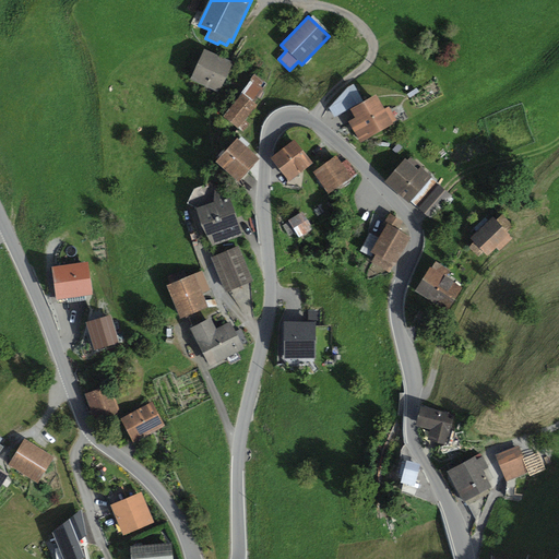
[(234,63),(204,49),(190,81),(219,94),(234,63)]
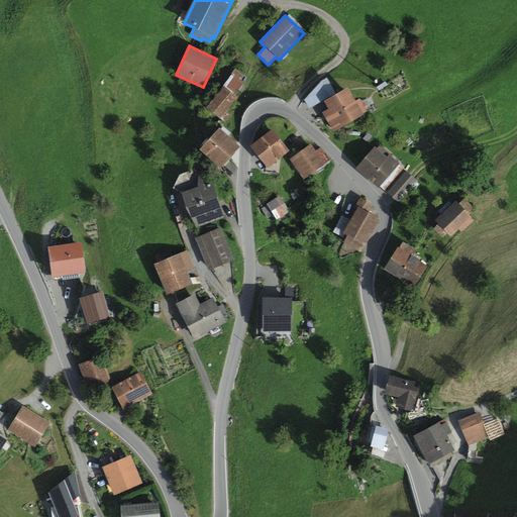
[(225,87),(206,108),(224,122),(231,115),(227,111),(238,98),(234,95),(245,83),(243,82),(246,77),(236,68),(231,74),(232,75),(224,86),(225,87)]
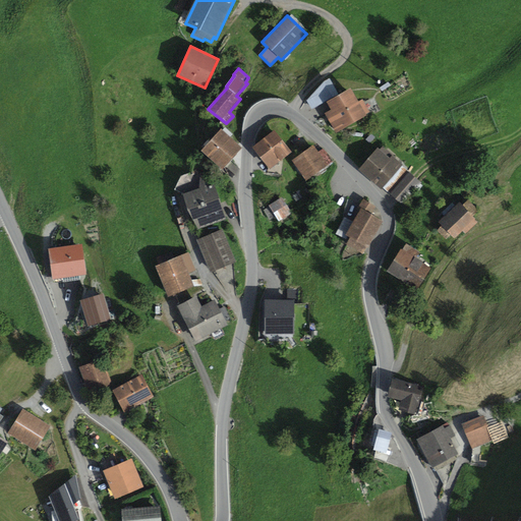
[(324,81),(306,101),(311,110),(333,98),(324,81)]
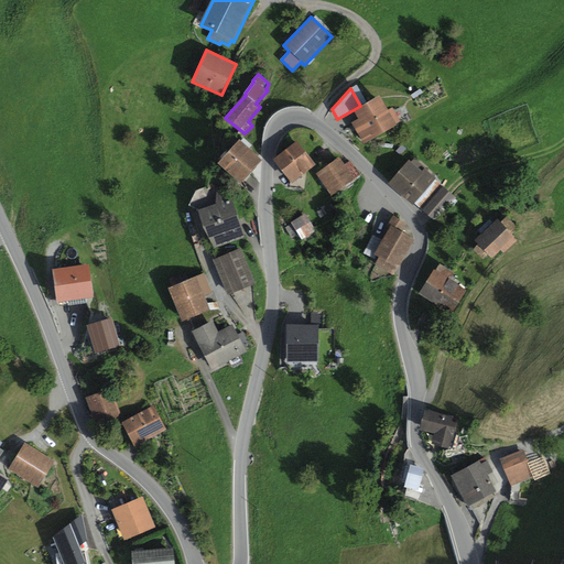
[(359,120),(351,123),(364,145),(398,126),(397,125),(400,122),(392,108),(388,111),(380,97),(354,111),(359,120)]
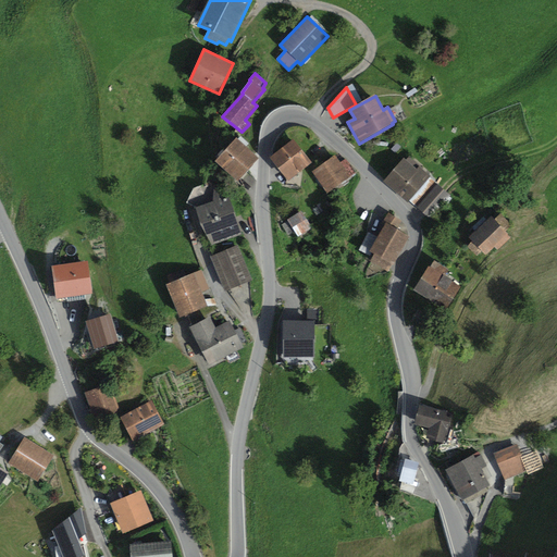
[(236,138),(215,162),(237,183),(259,159),(236,138)]
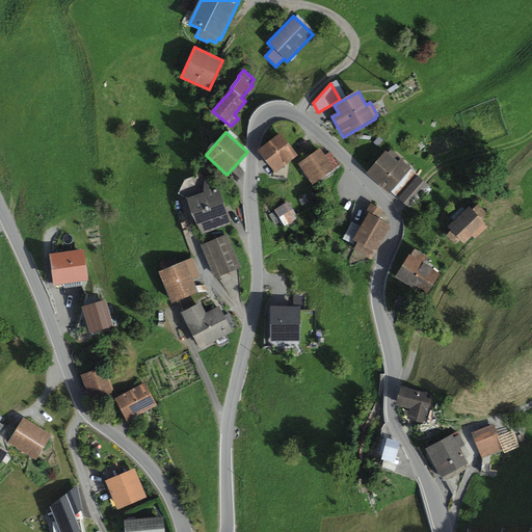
[(281,134),(258,152),(274,174),(298,156),(281,134)]
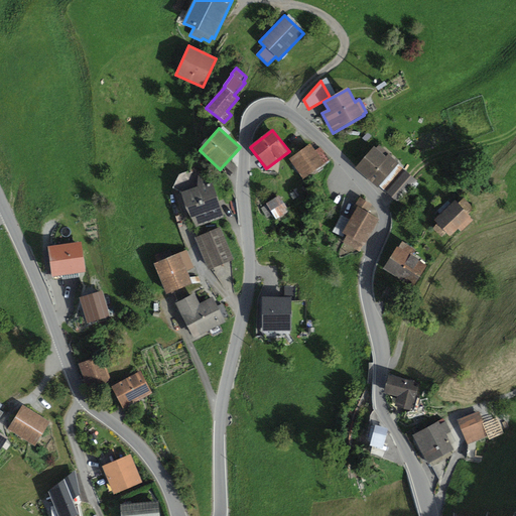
[(311,144),(289,160),(303,180),(331,161),(320,147),(315,151),(311,144)]
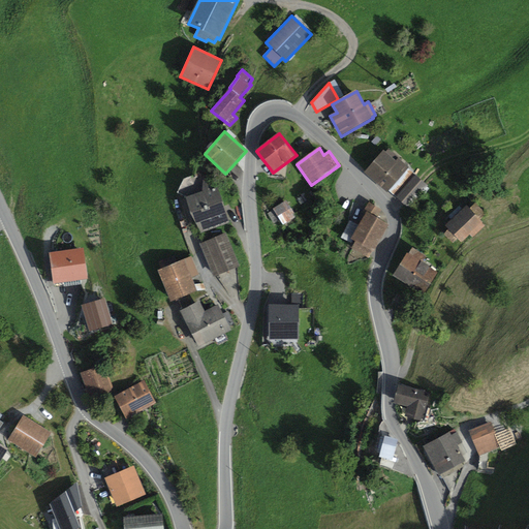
[(383,150),(363,173),(386,193),(389,192),(408,169),(409,167),(398,158),(396,161),(383,150)]
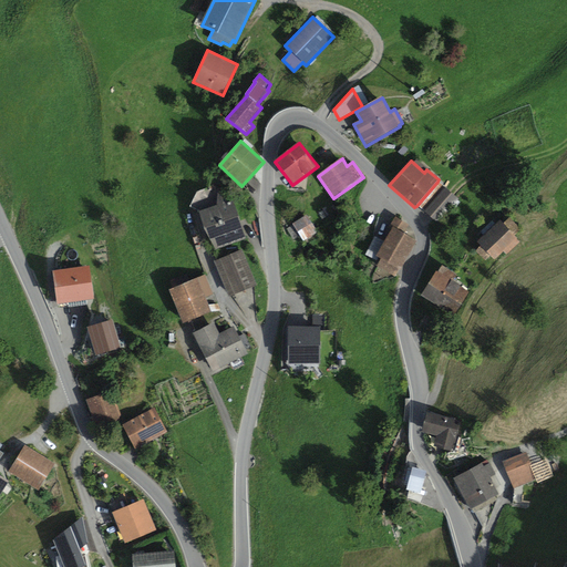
[(423,212),(444,187),(437,182),(416,206),(423,212)]
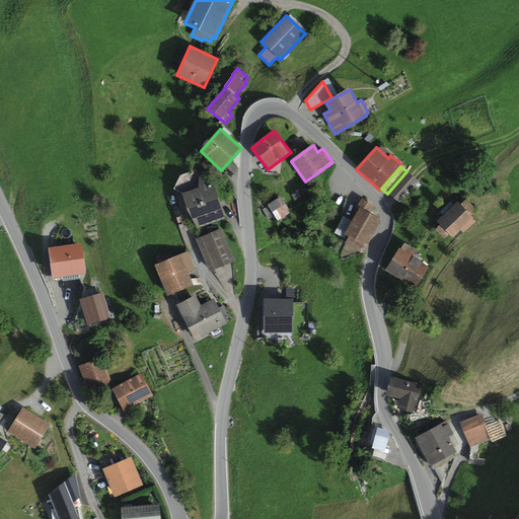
[(173,190),(183,194),(197,230),(226,219),(209,177),(197,170),(180,176),(173,190)]
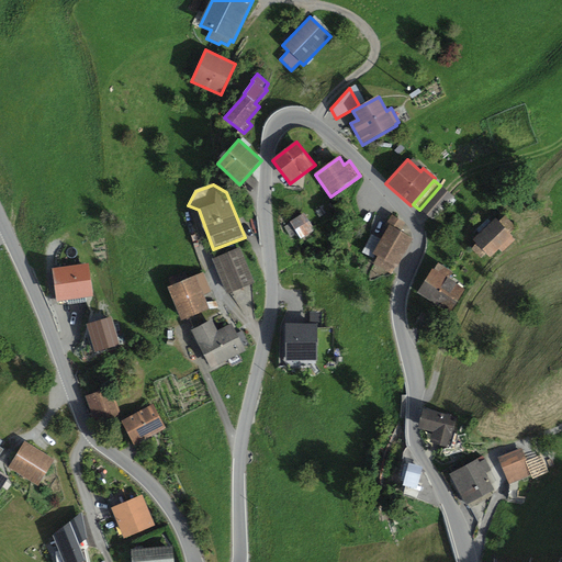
[(440,186),(419,210),(427,216),(433,222),(454,198),(448,191),(440,186)]
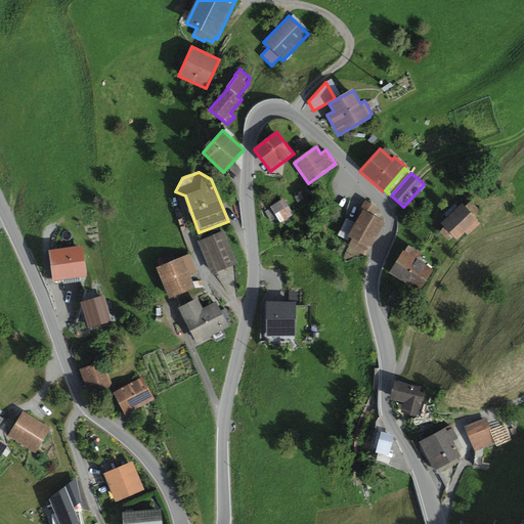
[(285,199),(264,211),(271,222),(277,219),(279,223),(294,215),(285,199)]
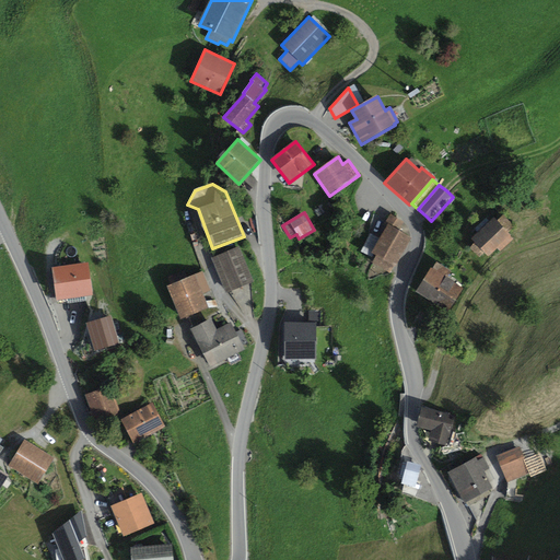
[(374,255),(376,256),(373,263),(391,275),(395,266),(396,267),(412,238),(399,231),(404,223),(391,214),(386,223),(388,224),(380,238),(370,233),(361,253),(372,258),(374,255)]
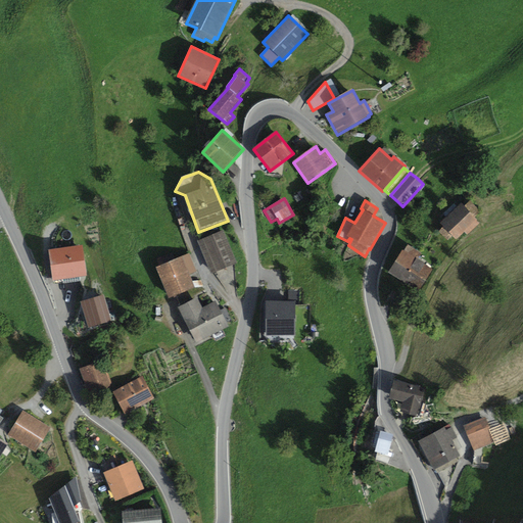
[(462,203),(440,224),(443,227),(438,233),(448,241),(453,236),(457,241),(464,233),(467,236),(479,224),(477,221),(475,218),(480,211),(470,201),(464,206),(462,203)]
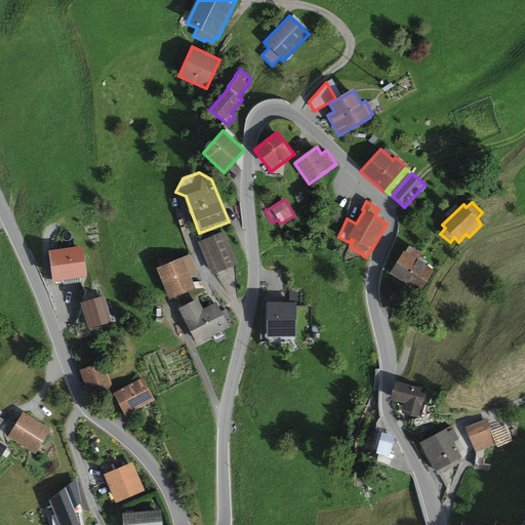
[(224,232),(198,243),(212,276),(238,265),(224,232)]
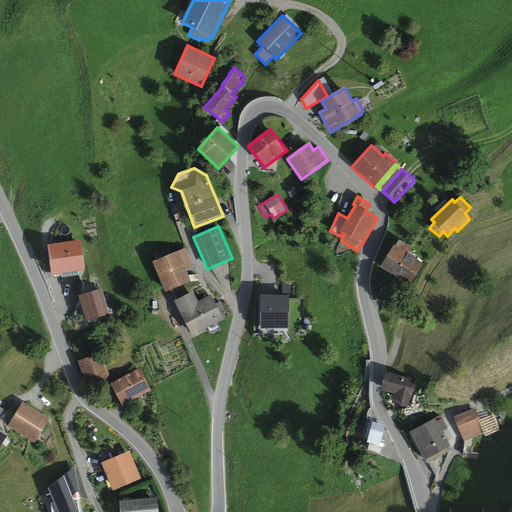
[(413,249),(399,239),(381,267),(409,285),(423,264),(409,255),(413,249)]
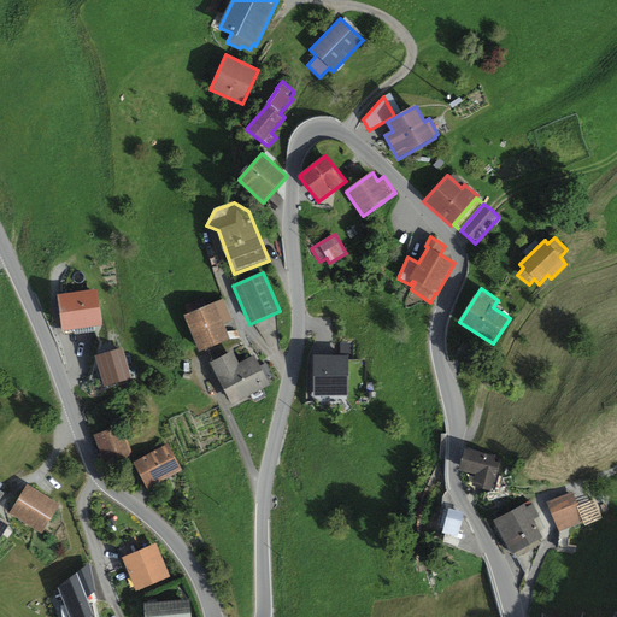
[(98,292),(58,297),(63,331),(103,327),(98,292)]
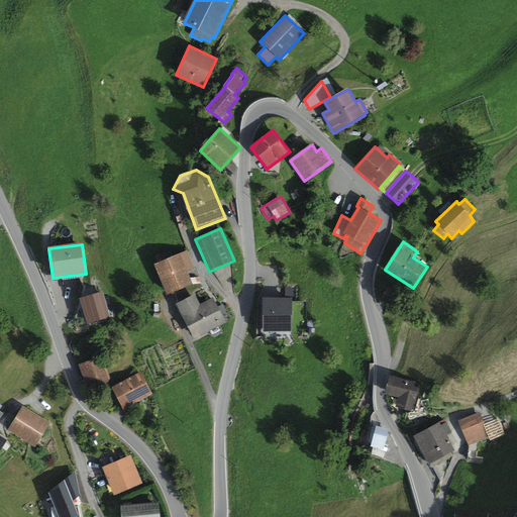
[(187,251),(153,266),(167,296),(193,285),(188,272),(194,269),(187,251)]
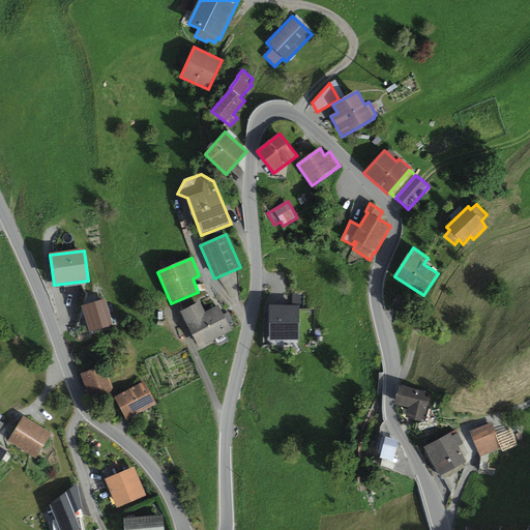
[(303,294),(293,294),(293,305),(298,305),(303,305),(303,294)]
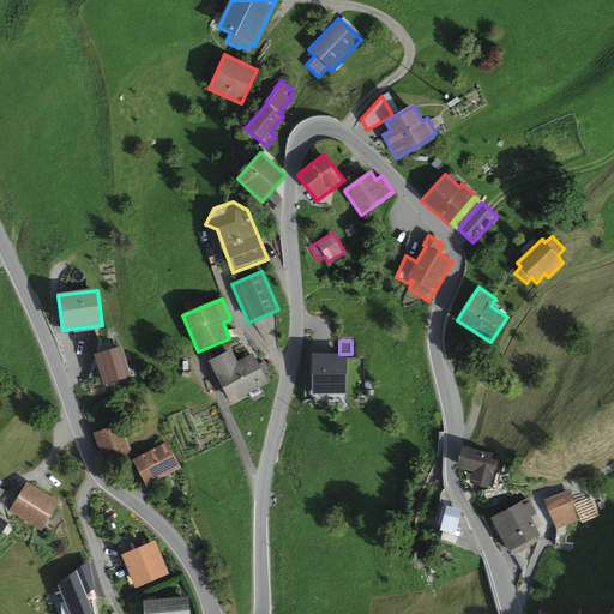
[(125,345),(97,354),(107,384),(134,375),(125,345)]
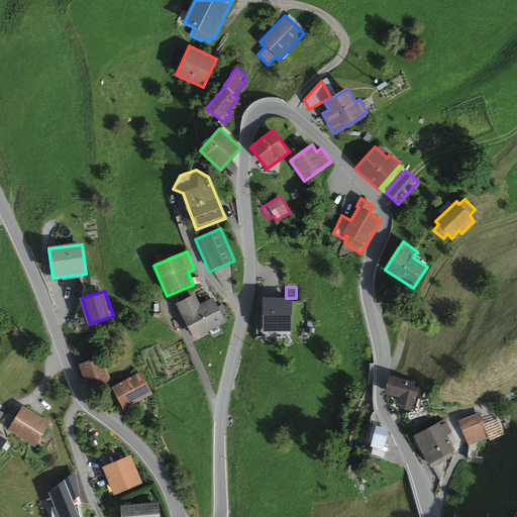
[(195,295),(176,305),(194,339),(226,323),(224,319),(229,316),(223,304),(218,306),(213,297),(200,304),(195,295)]
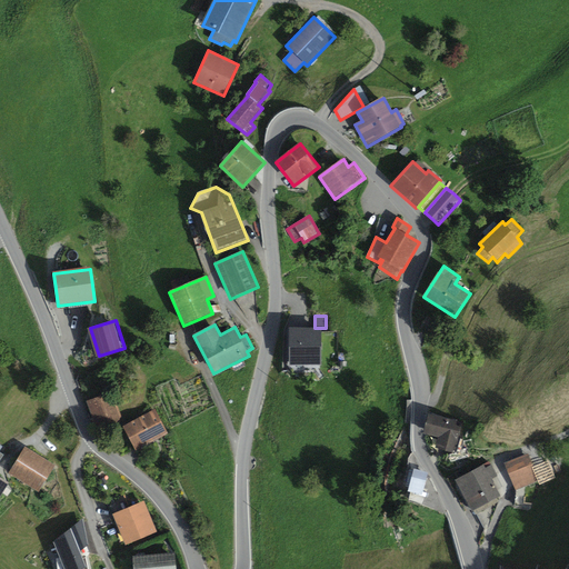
[(315,328),(289,328),(289,365),(320,365),(320,328),(315,328)]
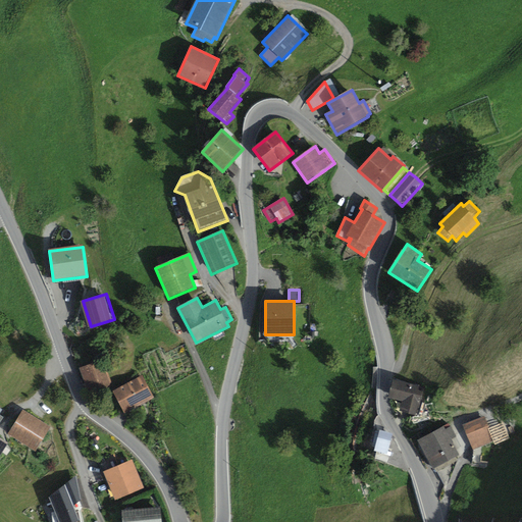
[(104,361),(81,369),(89,390),(112,382),(104,361)]
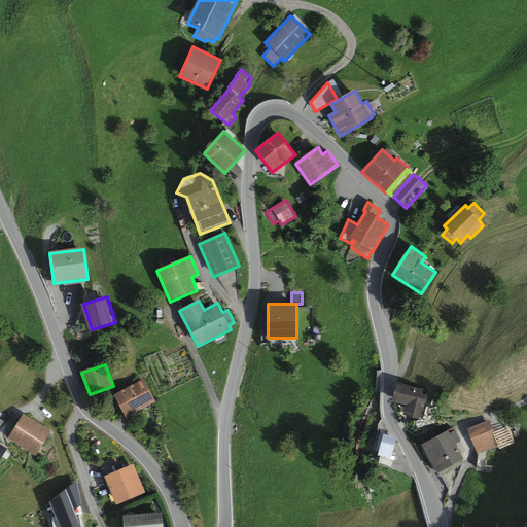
[(144,379),(116,394),(128,416),(155,400),(144,379)]
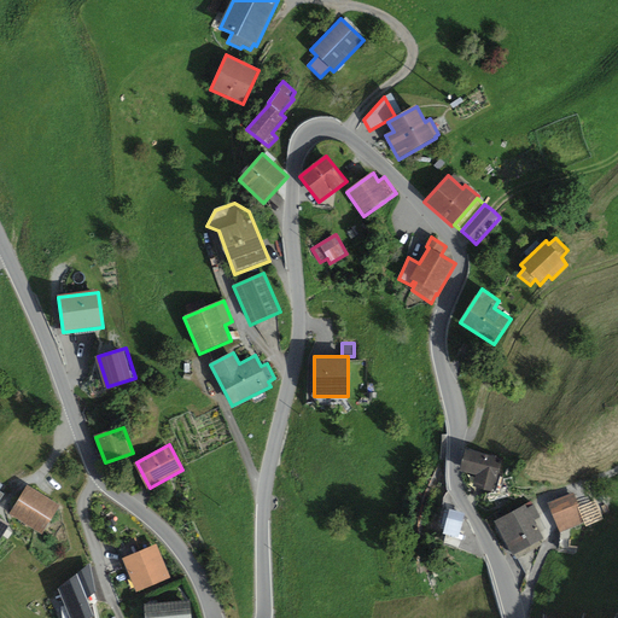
[(503,459),(465,449),(460,472),(476,476),(473,488),(495,493),(503,459)]
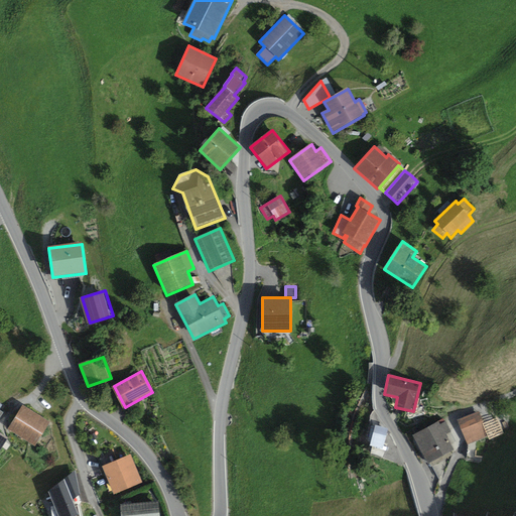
[(50,422),(22,405),(7,430),(35,447),(50,422)]
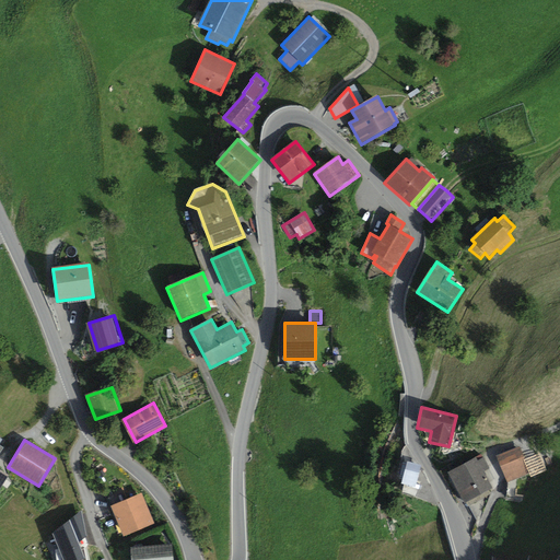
[(520,446),(496,456),(508,483),(532,474),(520,446)]
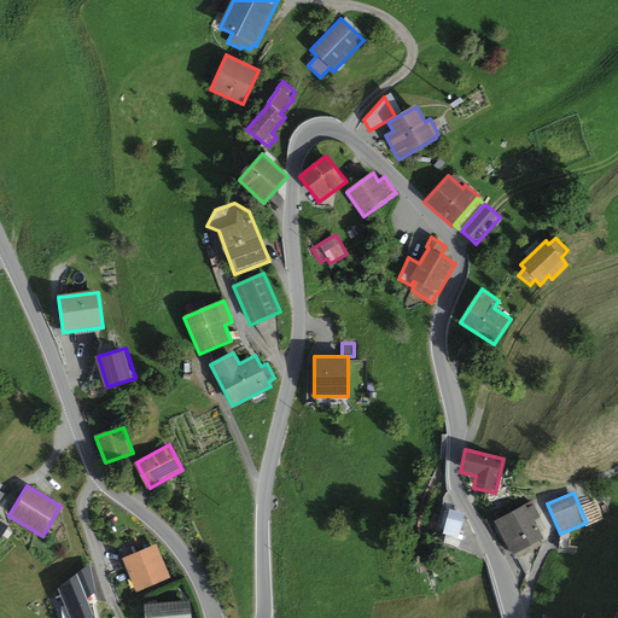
[(525,506),(494,523),(513,558),(546,541),(536,522),(541,519),(534,506),(528,509),(525,506)]
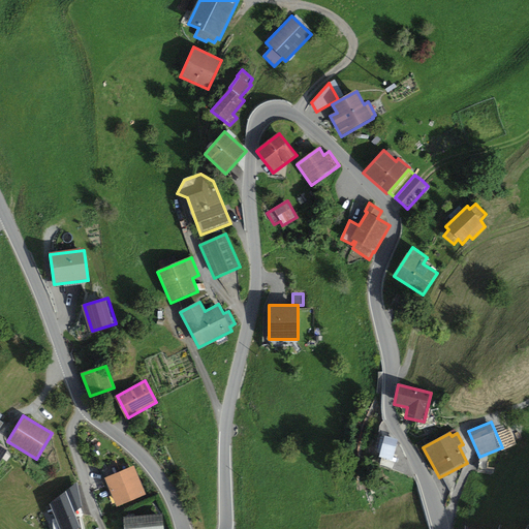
[(398,441),(385,437),(380,454),(393,458),(398,441)]
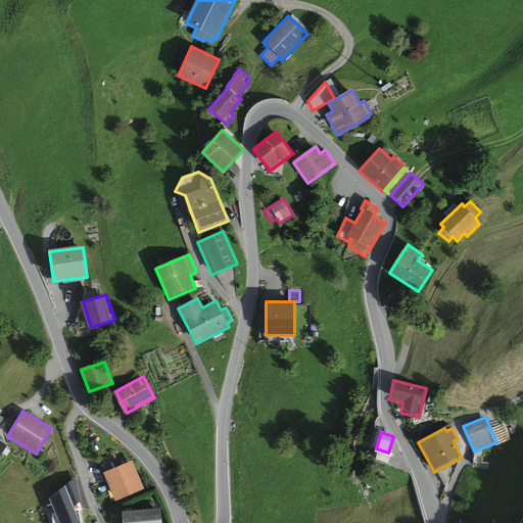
[(0,457),(8,444),(0,438),(0,457)]
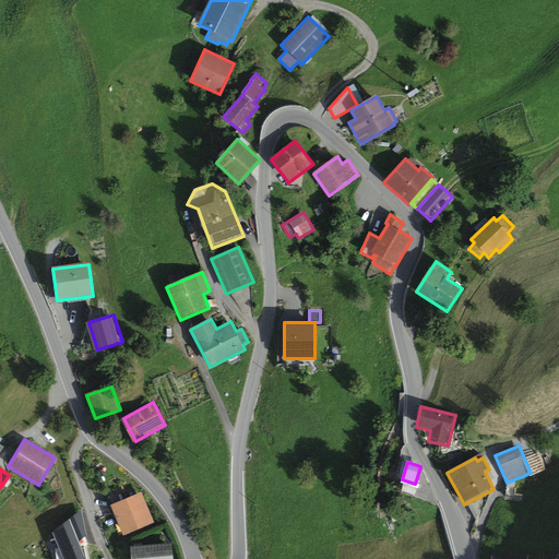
[(155,523),(141,492),(110,507),(123,537),(155,523)]
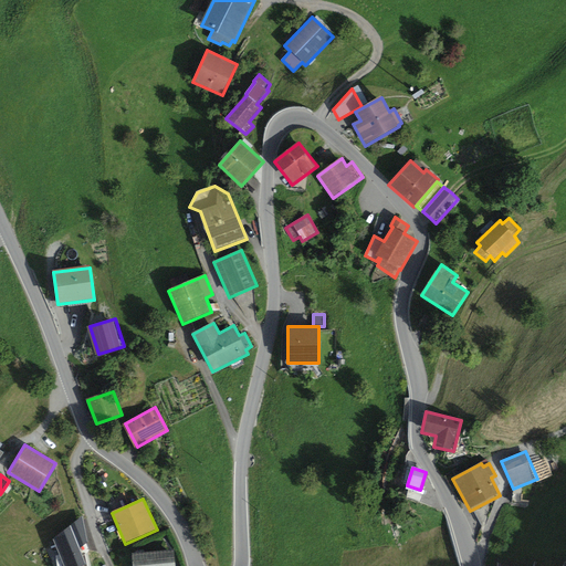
[(76,535),(48,547),(54,565),(65,565),(85,558),(76,535)]
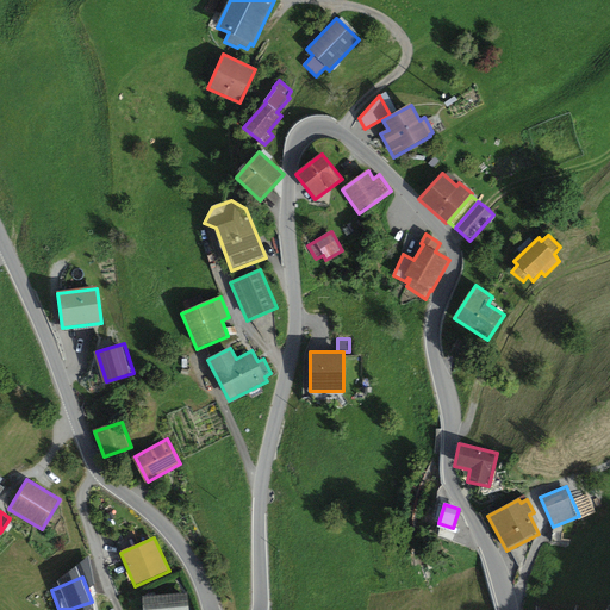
[(188,609),(187,593),(141,597),(142,609),(188,609)]
